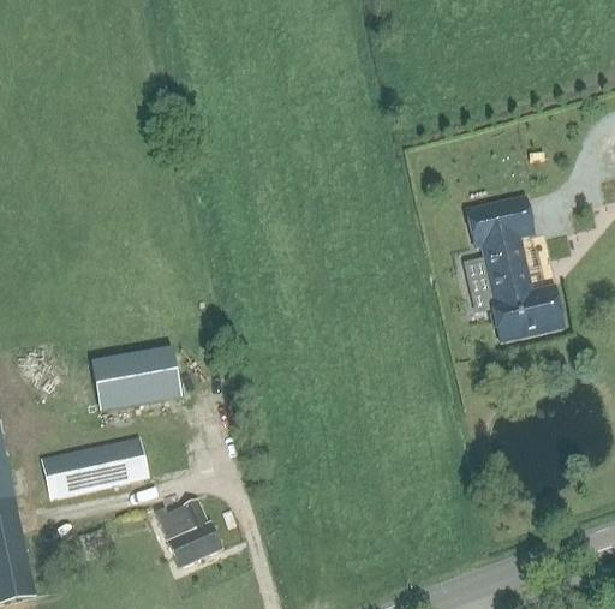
[(519,234),(533,232),(525,195),(466,208),(475,245),(482,243),(494,297),(490,298),(500,339),(563,324),(554,284),(531,288),(519,234)]
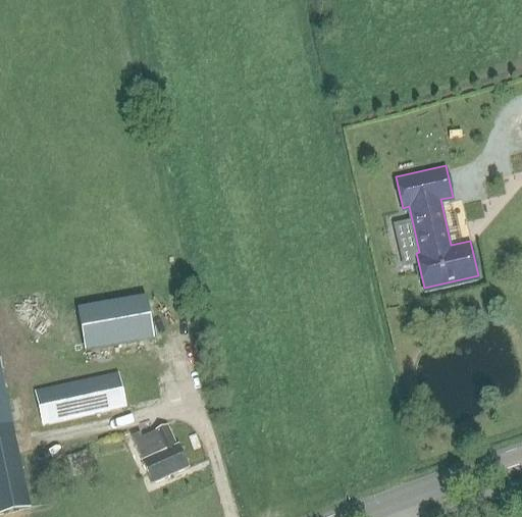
[(152,335),(146,294),(76,305),(84,347),(152,335)]
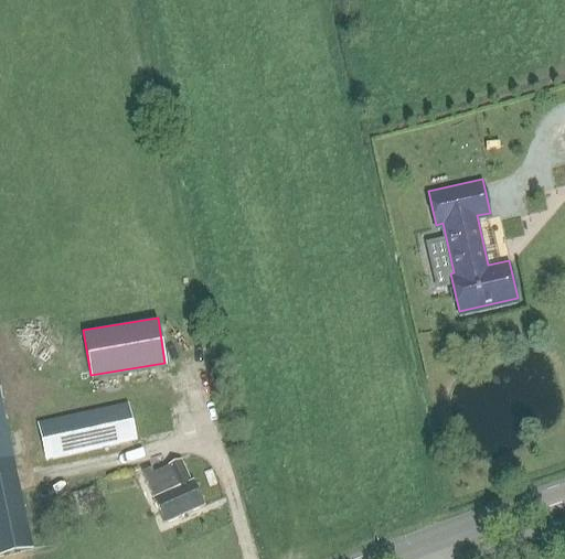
[(0,551),(32,545),(0,391),(0,551)]
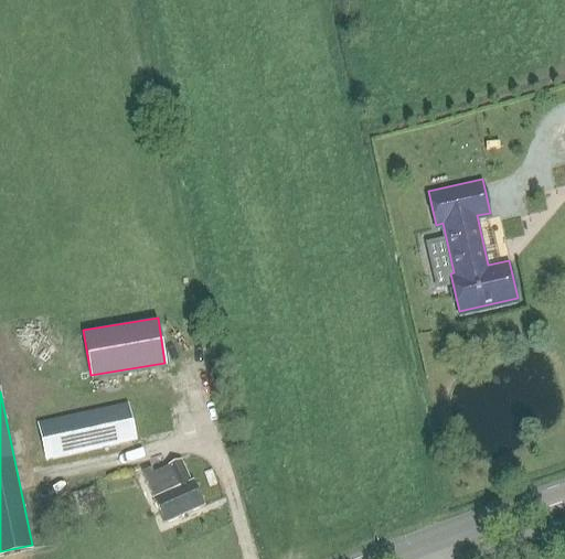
[(110,405),(38,420),(45,457),(118,440),(110,405)]
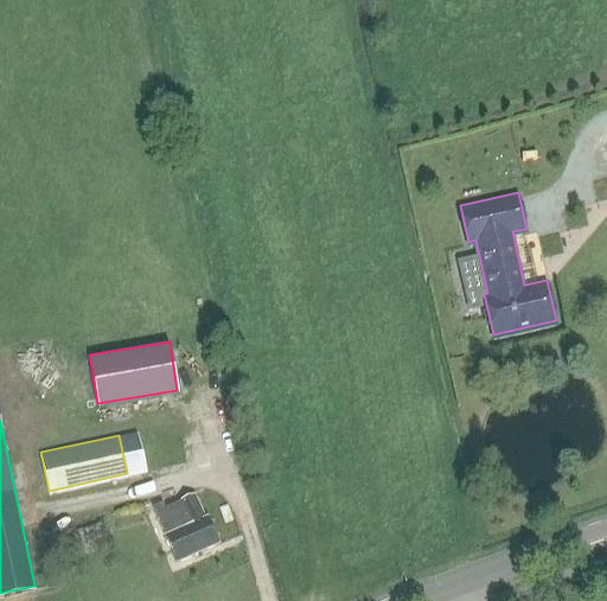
[(177,558),(219,539),(208,513),(205,515),(193,491),(179,497),(179,498),(165,504),(161,499),(153,503),(155,509),(154,509),(165,532),(177,558)]
